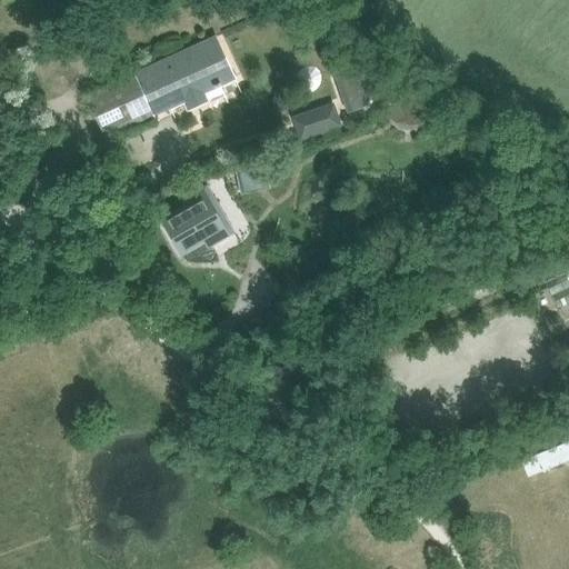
[(216,38),(133,75),(153,116),(183,102),(188,111),(209,102),(205,92),(235,79),(225,58),(216,38)]
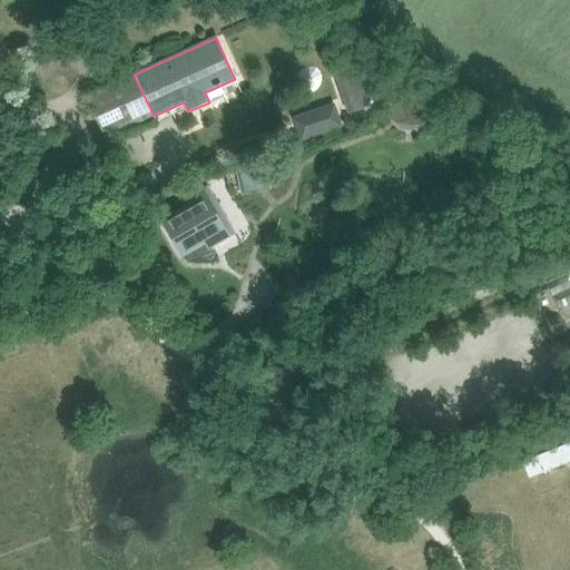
[(335,79),(347,114),(370,106),(357,71),(335,79)]
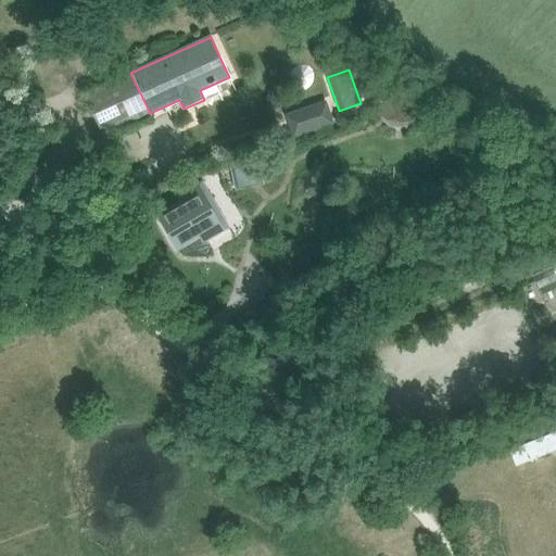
[(130,73),(85,93),(93,114),(102,134),(102,135),(109,133),(150,113),(130,73)]
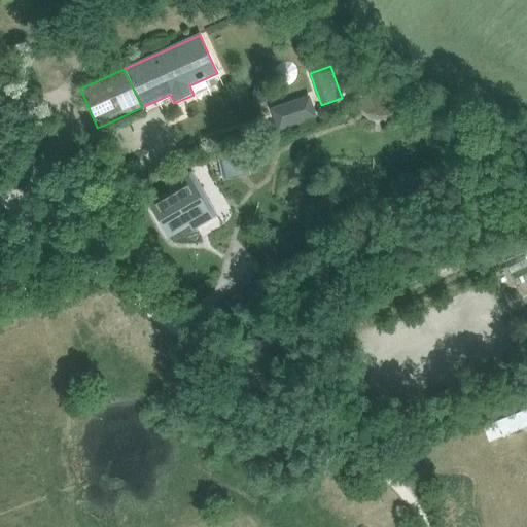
[(400,107),(380,81),(355,105),(366,112),(378,114),(390,113),(400,107)]
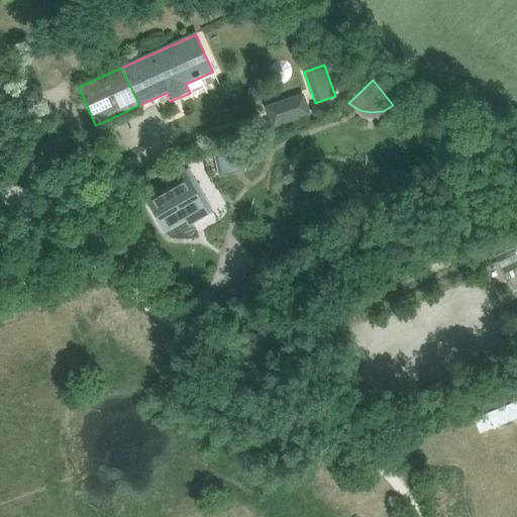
[(251,89),(249,94),(250,99),(255,101),(261,99),(263,95),(261,90),(256,87),(251,89)]
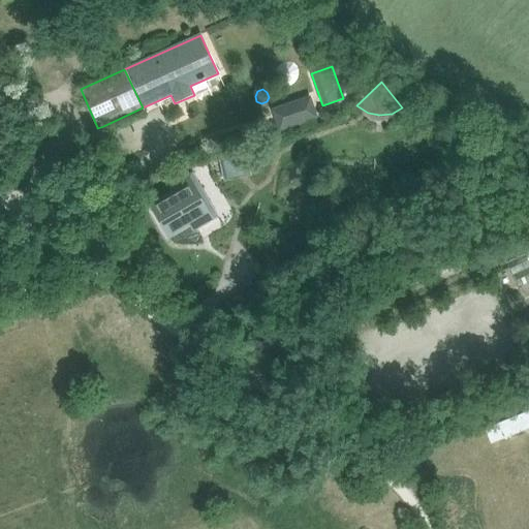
[(310,99),(275,112),(281,129),(299,123),(302,130),(317,125),(314,118),(316,117),(310,99)]
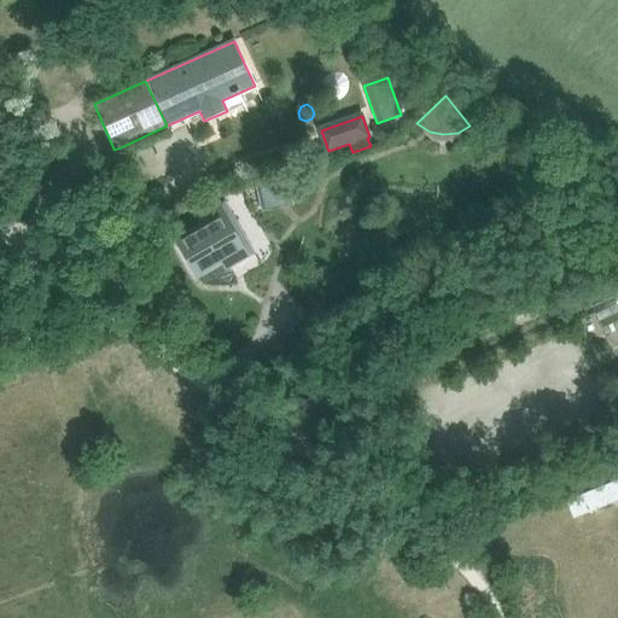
[(205,226),(180,240),(199,274),(205,284),(217,280),(229,284),(244,258),(254,252),(226,203),(208,213),(213,221),(205,226)]
